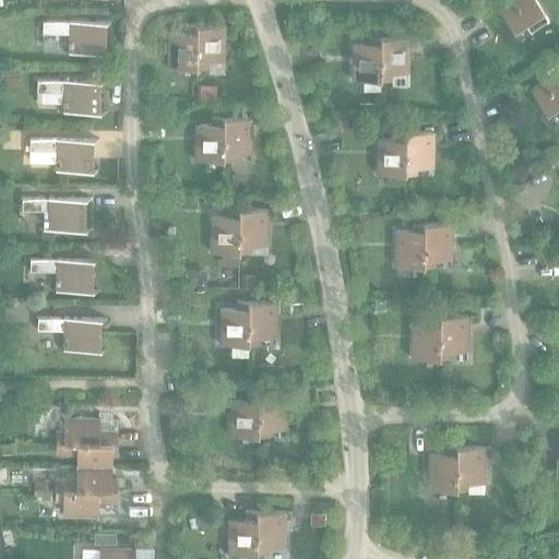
[(524,23),(530,31),(548,19),(535,0),(506,0),(497,7),(513,30),(524,23)]
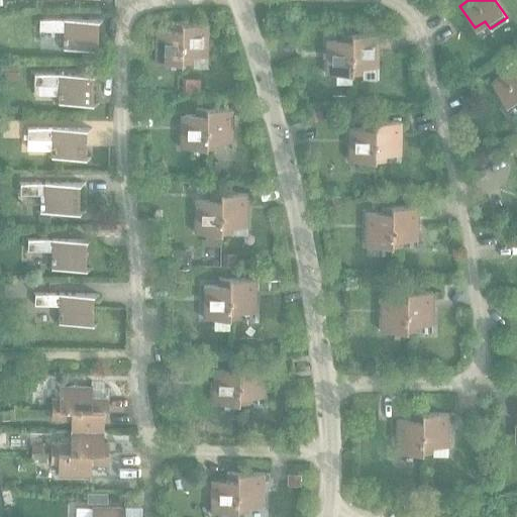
[(63,48),(97,49),(97,19),(38,18),(38,30),(63,30),(63,48)]
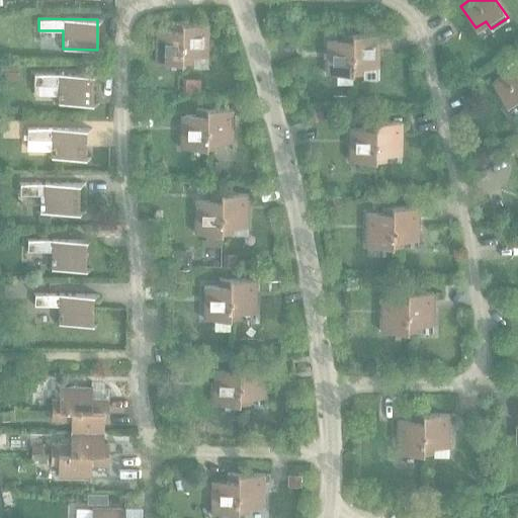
[(181,63),(182,23),(171,22),(171,30),(156,29),(155,63),(181,63)]
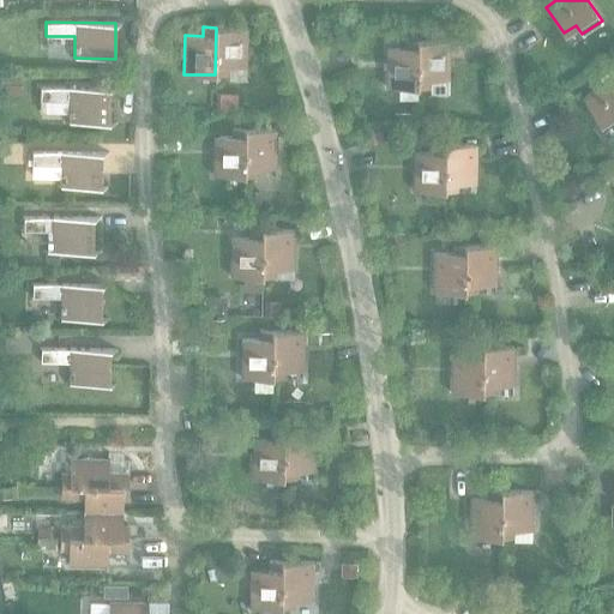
[(216,28),(215,74),(228,74),(228,66),(246,67),(246,28),(216,28)]
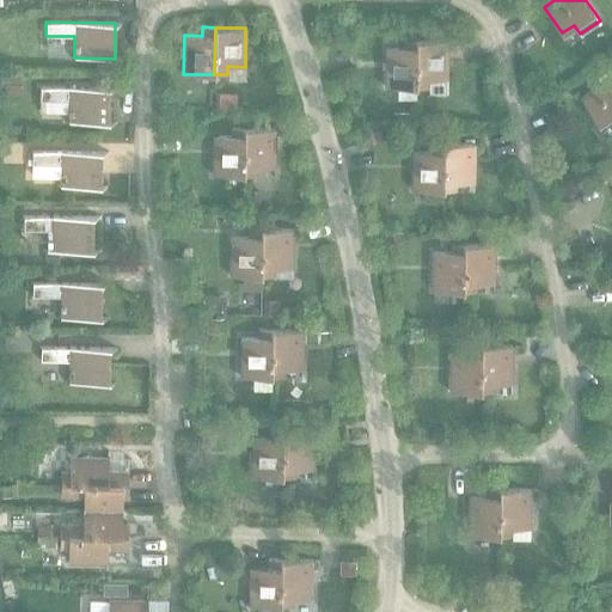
[(415,87),(416,40),(404,40),(404,48),(385,48),(385,86),(415,87)]
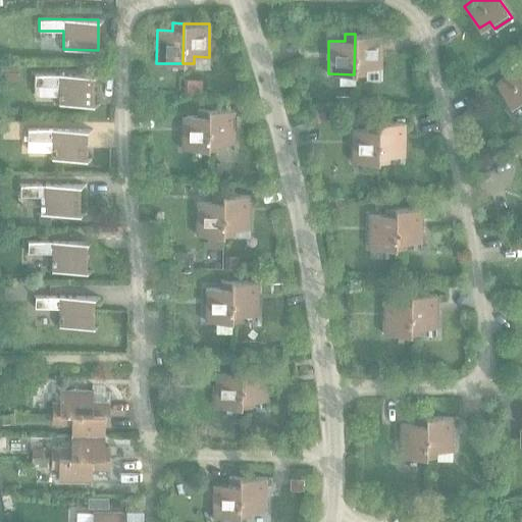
[(355,34),(354,74),(365,74),(365,67),(381,67),(381,35),(355,34)]
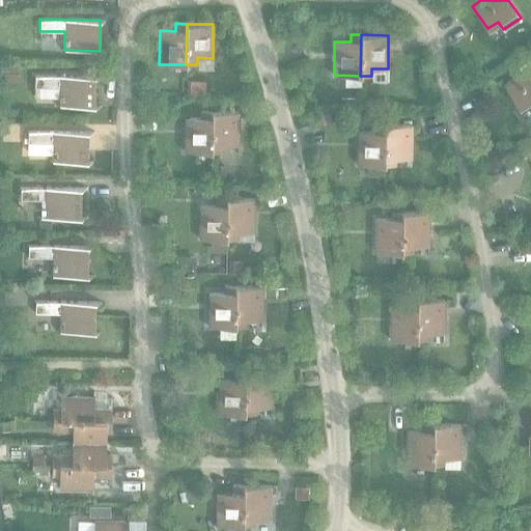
[(529,101),(530,103),(530,65),(527,60),(518,66),(522,73),(503,85),(519,108),(529,101)]
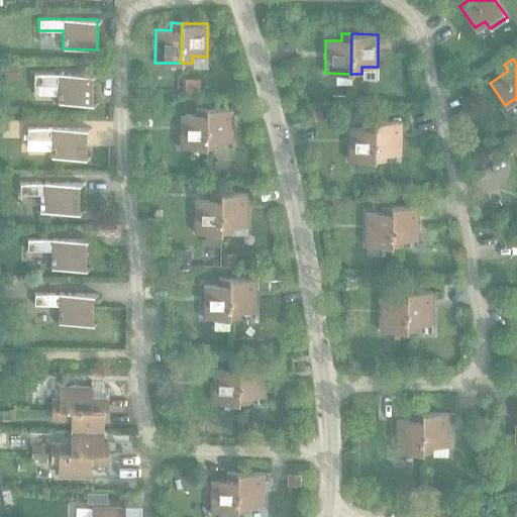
[(58,103),(92,104),(92,74),(33,73),(33,85),(58,86),(58,103)]
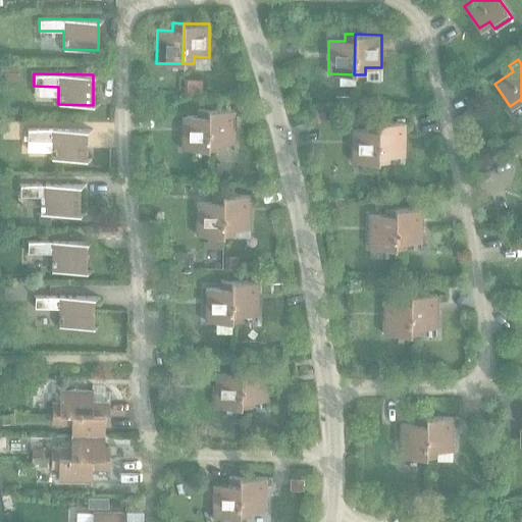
[(207,150),(208,109),(197,109),(197,116),(181,116),(181,149),(207,150)]
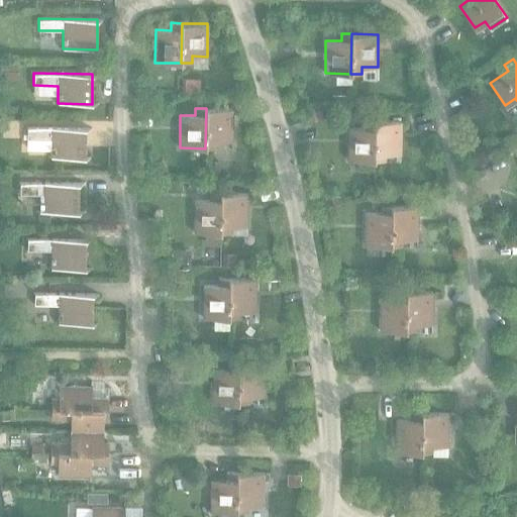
[(206,108),(205,148),(216,148),(216,141),(231,141),(232,108),(206,108)]
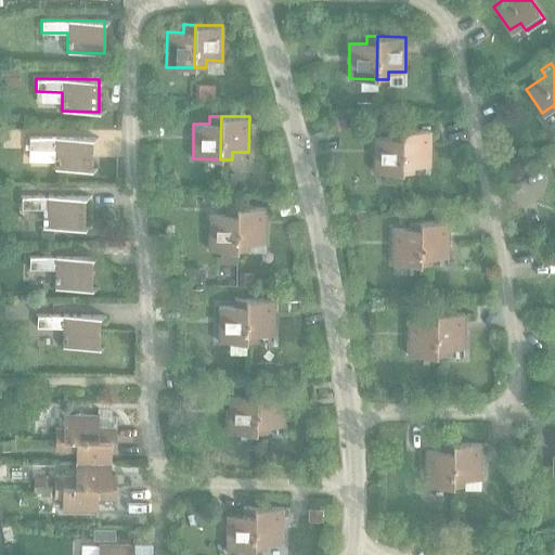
[(401,172),(402,130),(390,130),(390,138),(374,137),(373,172),(401,172)]
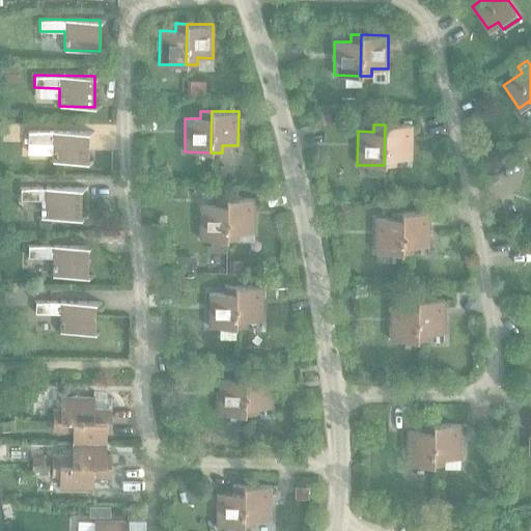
[(385,124),(384,165),(395,166),(395,158),(411,159),(412,124),(385,124)]
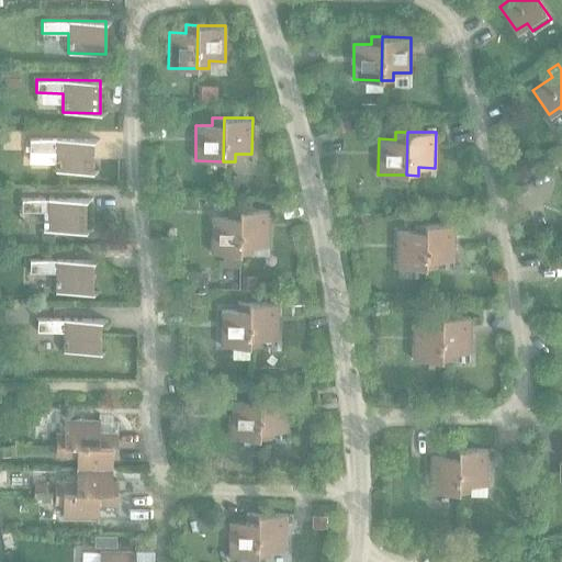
[(55,171),(92,171),(92,139),(30,138),(29,152),(55,152),(55,171)]
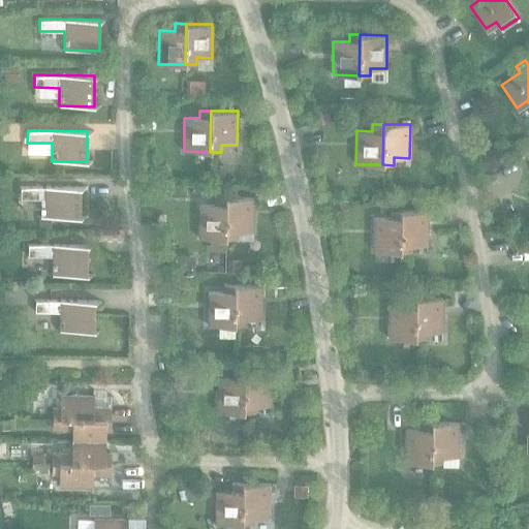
[(40,217),(80,217),(81,187),(21,186),(20,198),(40,199),(40,217)]
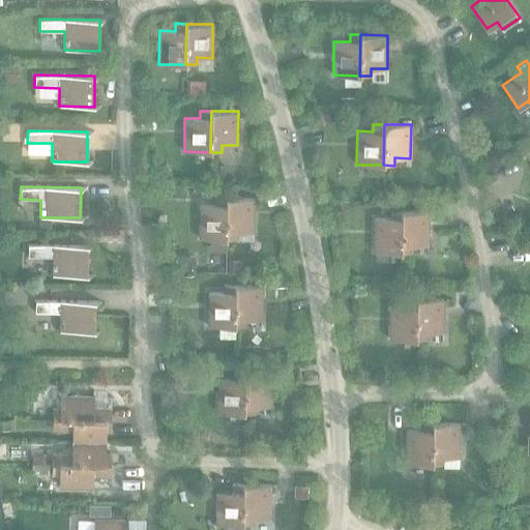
[(226,239),(227,198),(215,198),(215,205),(200,205),(199,239),(226,239)]
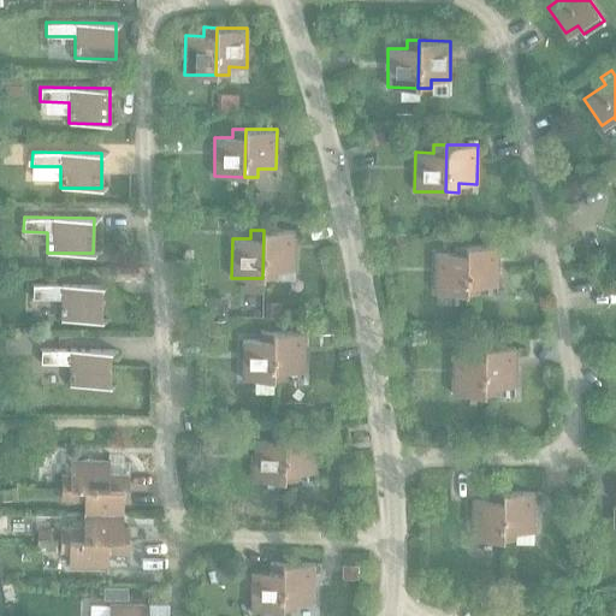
[(264,230),(262,278),(276,278),(276,270),(294,270),(294,231),(264,230)]
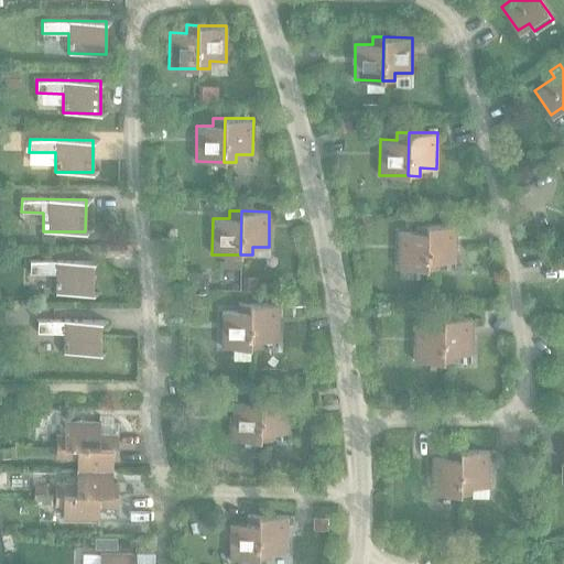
[(426,269),(427,225),(415,225),(415,232),(399,232),(398,268),(426,269)]
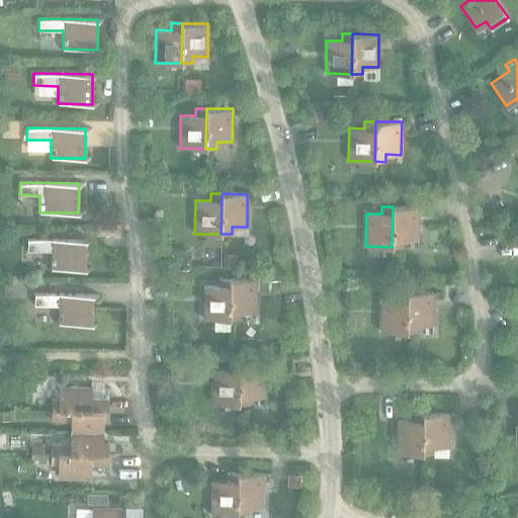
[(393,206),(392,247),(403,247),(403,240),(418,240),(419,207),(393,206)]
